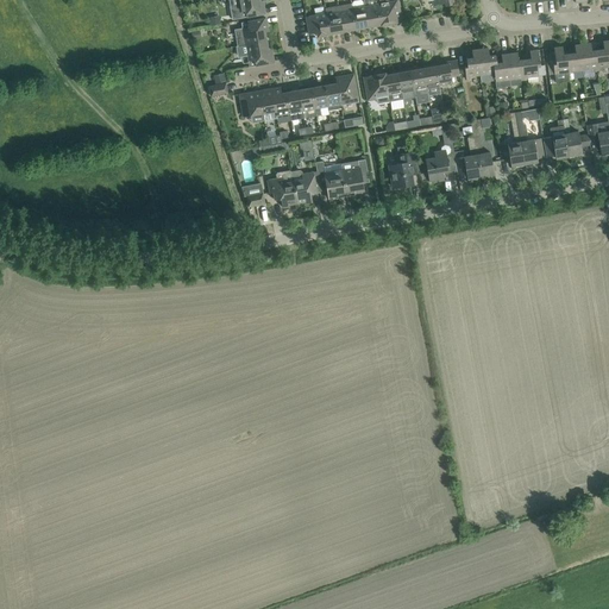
[(231,7),(232,19),(246,17),(265,14),(264,7),(261,7),(258,0),(237,0),(238,6),(231,7)]
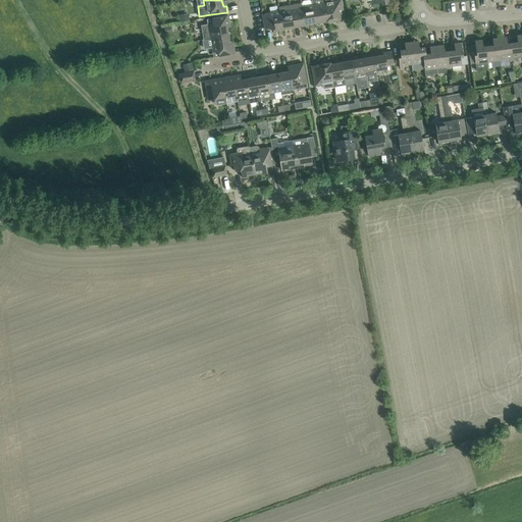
[(312,5),(311,2),(309,0),(308,0),(303,1),(301,4),(305,25),(316,23),(312,5)]
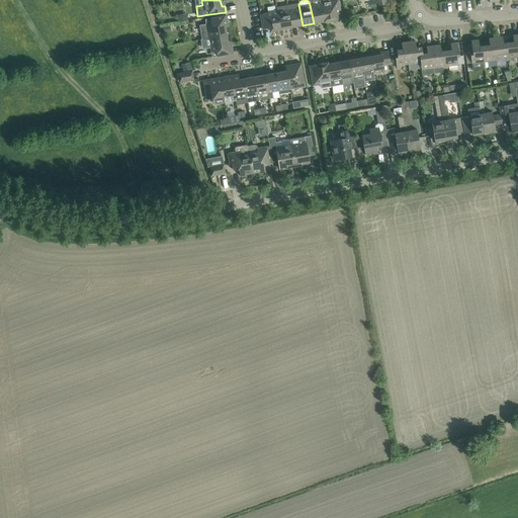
[(321,3),(320,0),(309,0),(310,5),(314,23),(324,21),(321,3)]
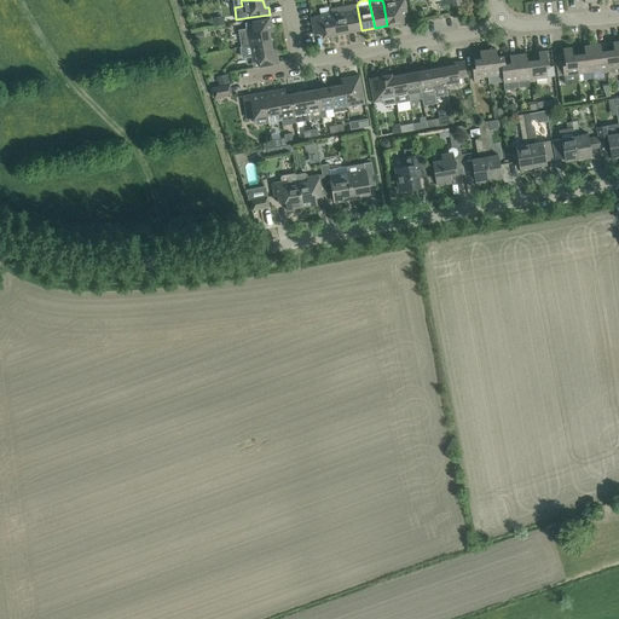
[(409,22),(405,0),(383,4),(387,25),(409,22)]
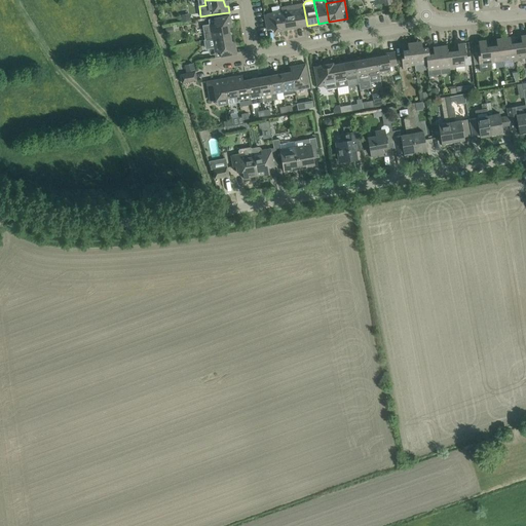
[(307,26),(303,4),(303,3),(292,5),(296,28),(307,26)]
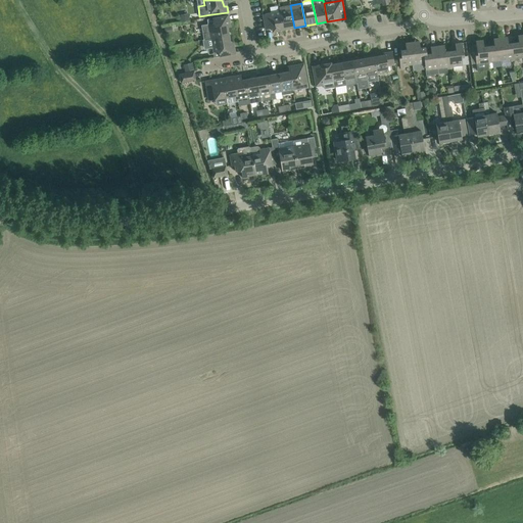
[(283,30),(294,28),(290,5),(279,7),(280,11),(283,30)]
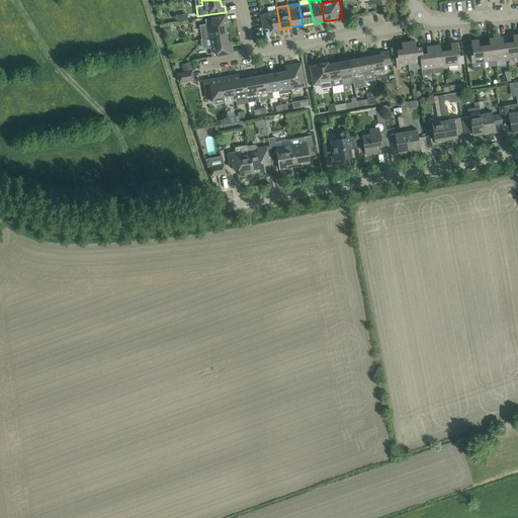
[(270,31),(280,29),(277,11),(260,14),(263,29),(269,28),(270,31)]
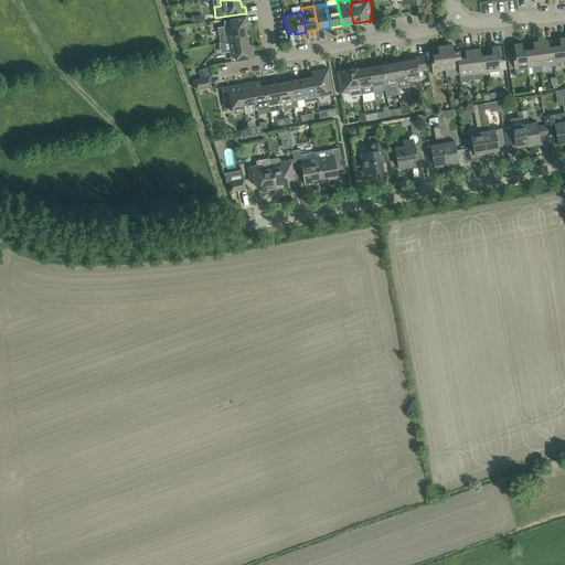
[(204,22),(204,17),(203,14),(194,17),(195,19),(193,19),(193,24),(204,22)]
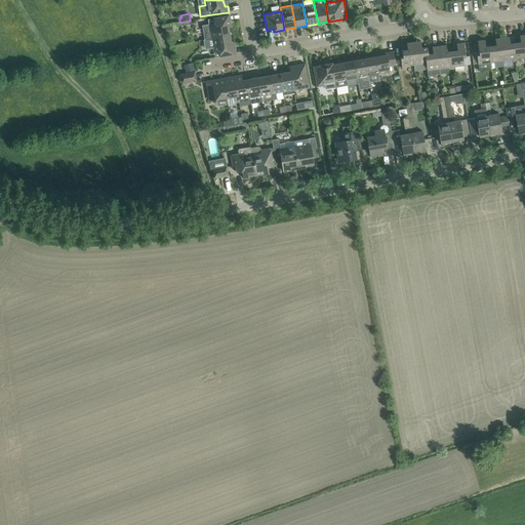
[(209,26),(203,27),(205,39),(230,35),(228,23),(231,22),(230,15),(213,18),(213,19),(214,25),(209,26)]
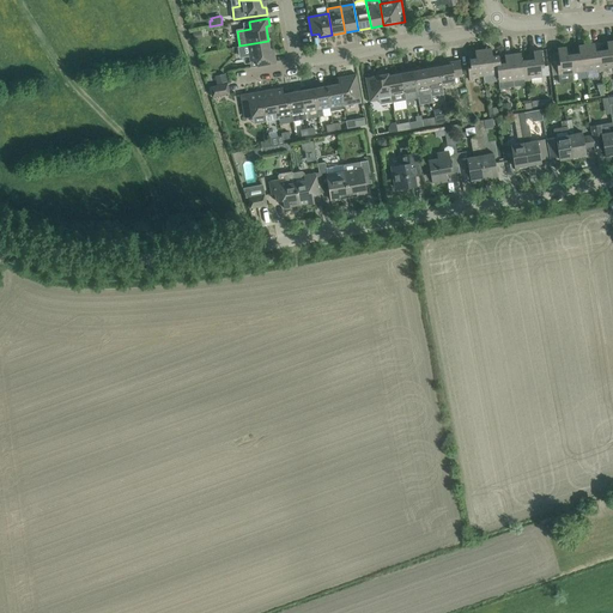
[(202,38),(200,30),(192,32),(194,41),(202,38)]
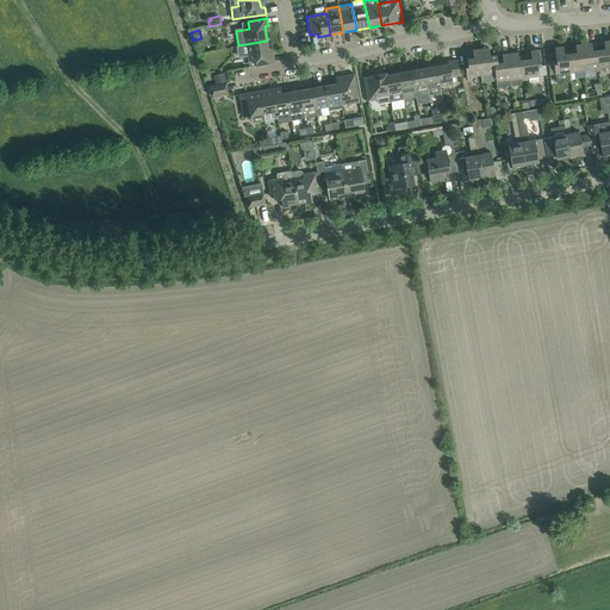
[(256,66),(274,63),(273,56),(269,56),(267,41),(238,45),(238,47),(237,48),(238,60),(248,57),(249,61),(255,60),(256,66)]
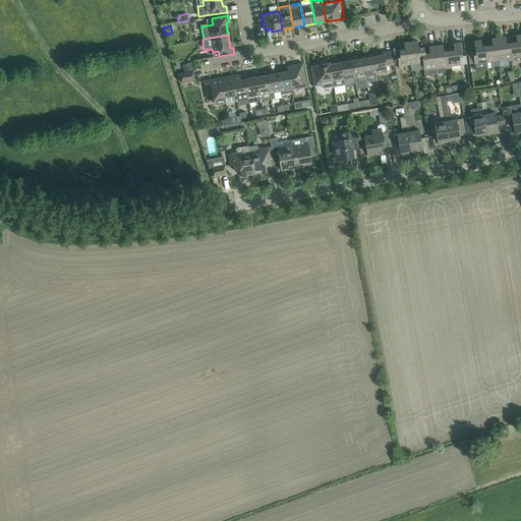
[(511,61),(514,60),(514,58),(520,57),(520,35),(516,36),(516,42),(515,43),(511,43),(512,50),(510,50),(511,61)]
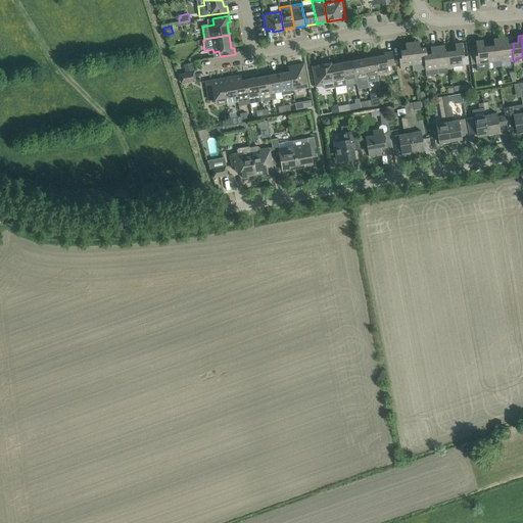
[(508,44),(507,37),(501,38),(502,52),(500,52),(501,60),(510,59),(510,61),(513,61),(512,50),(514,50),(513,43),(508,44)]
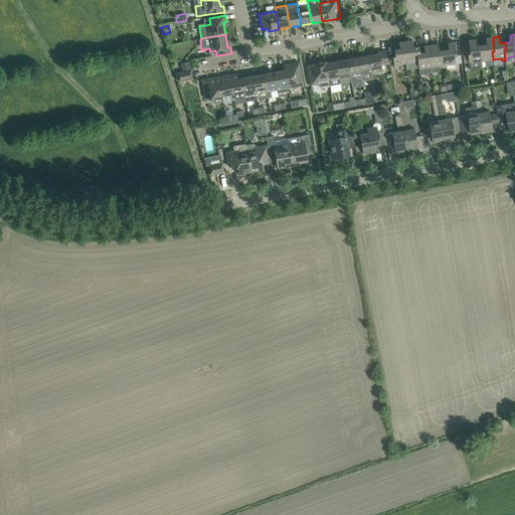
[(481,63),(484,62),(483,60),(484,60),(493,59),(492,51),(494,51),(493,37),(486,38),(487,44),(482,45),(482,52),(480,52),(481,63)]
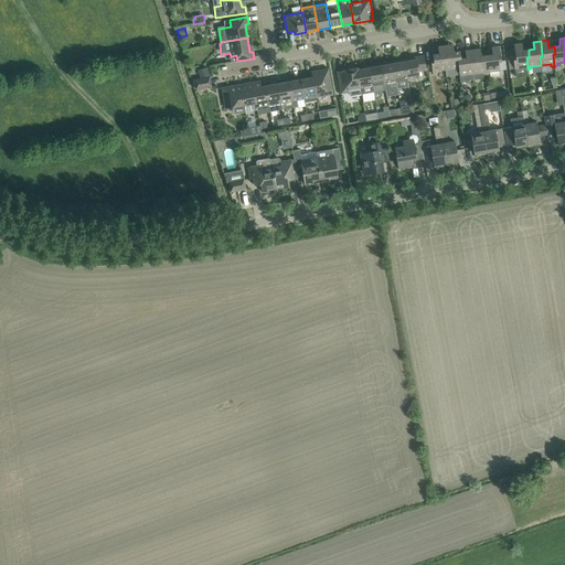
[(522,51),(522,43),(513,44),(515,59),(513,60),(514,68),(524,67),(524,70),(528,70),(526,57),(529,57),(529,50),(522,51)]
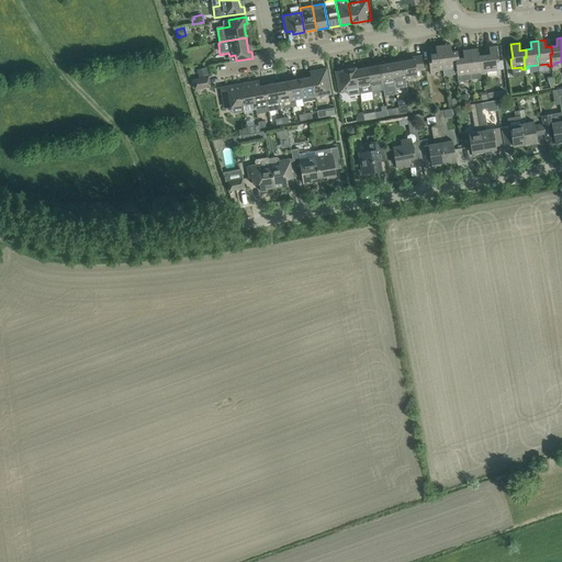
[(451,52),(450,44),(447,45),(442,45),(445,60),(442,60),(444,69),(453,68),(453,70),(457,70),(456,59),(458,58),(457,51),(451,52)]
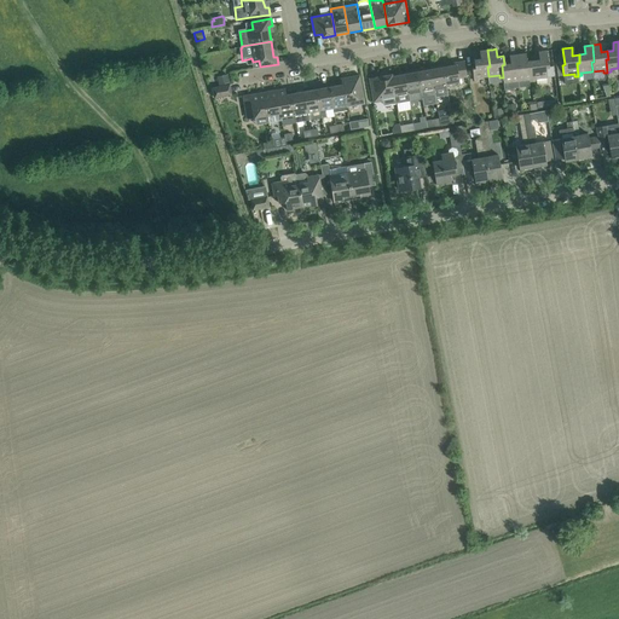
[(473,81),(476,80),(475,79),(489,76),(487,67),(490,67),(487,50),(479,51),(480,58),(474,59),(475,68),(472,68),(473,81)]
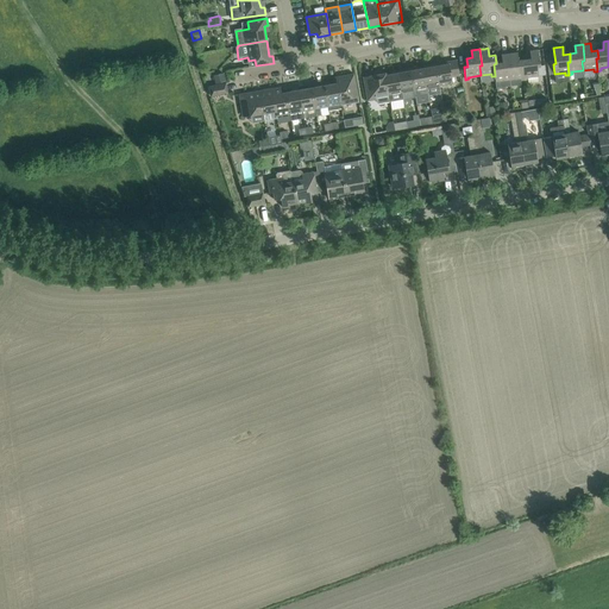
[(525,80),(527,80),(527,77),(538,76),(537,67),(540,66),(538,50),(529,51),(531,58),(525,60),(526,68),(522,68),(525,80)]
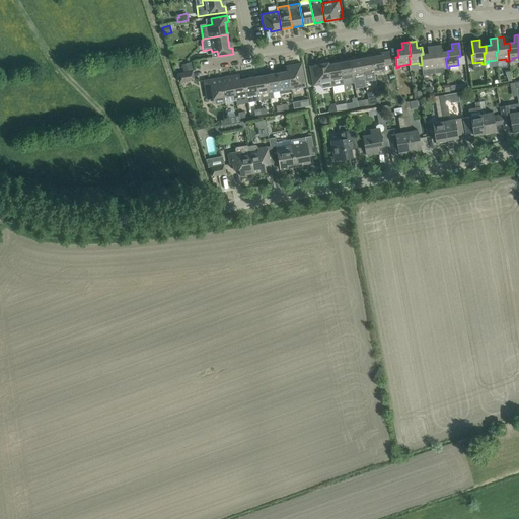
[(442,52),(441,45),(434,46),(436,59),(433,60),(434,68),(437,68),(443,67),(444,69),(447,68),(445,58),(448,58),(447,51),(442,52)]
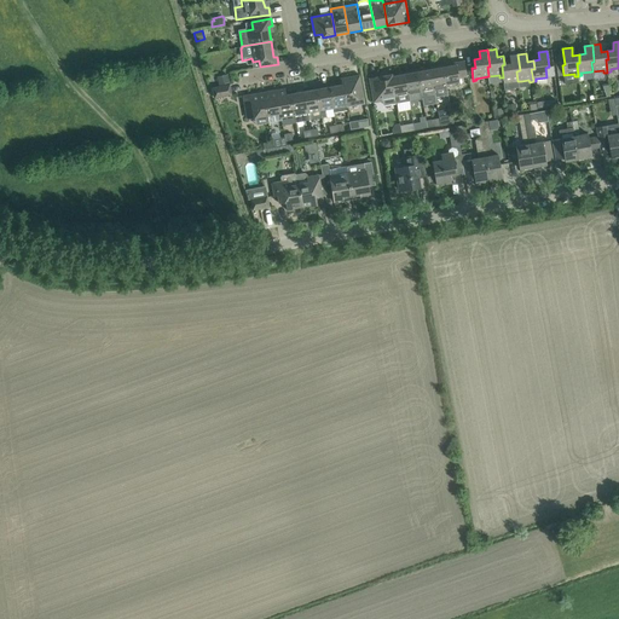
[(504,90),(519,87),(518,81),(516,71),(520,70),(518,55),(509,56),(510,63),(504,64),(502,65),(503,77),(504,90)]
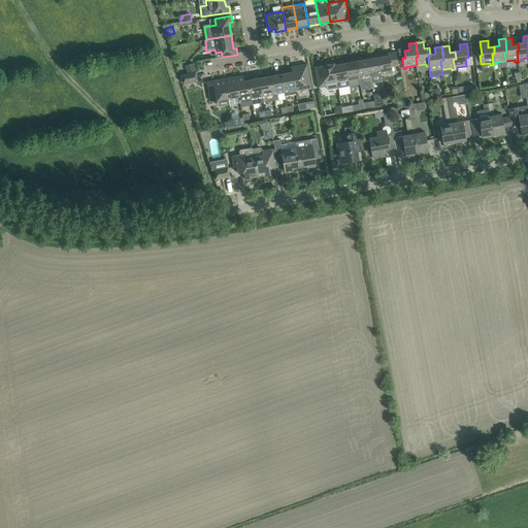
[(377,56),(381,74),(392,72),(391,66),(398,65),(396,53),(377,56)]
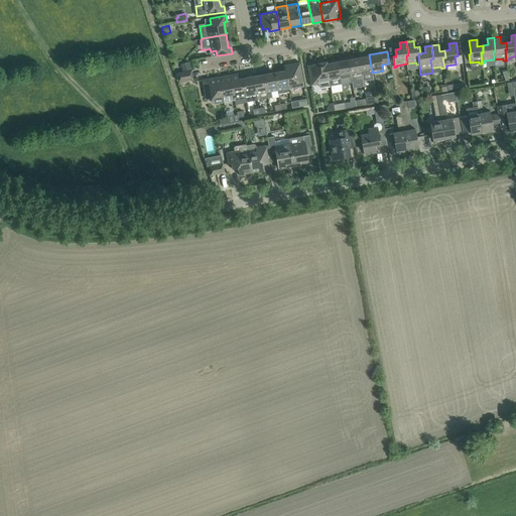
[(373,79),(372,73),(369,54),(358,56),(362,80),(362,81),(373,79)]
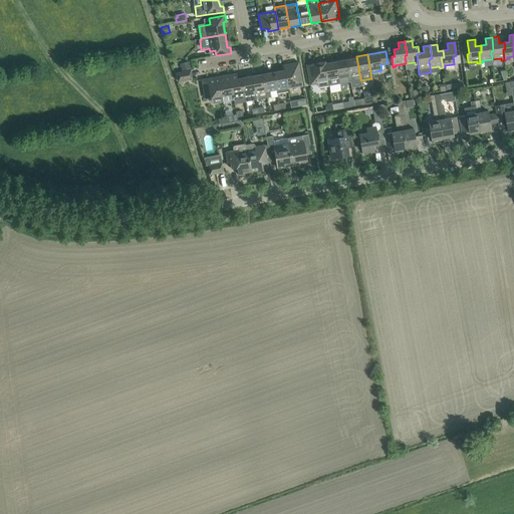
[(350,81),(360,79),(356,56),(345,58),(349,82),(350,82),(350,81)]
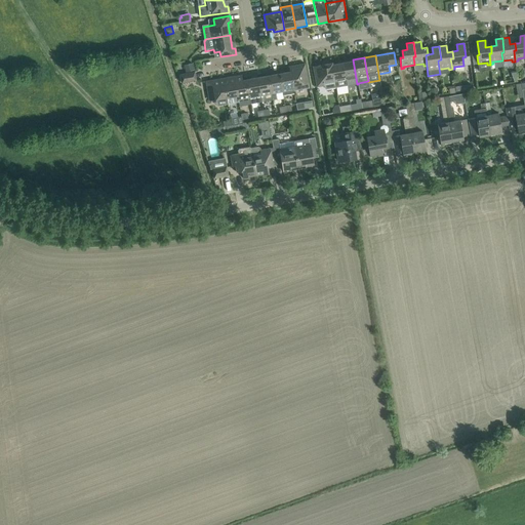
[(347,86),(357,84),(353,59),(341,62),(347,85),(347,86)]
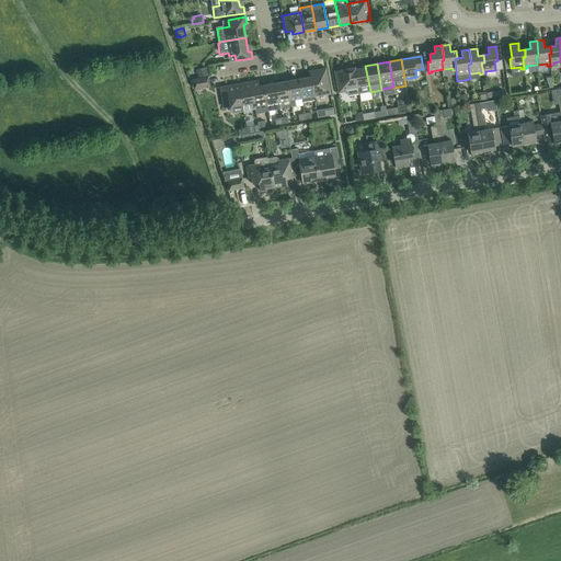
[(358,93),(370,91),(365,66),(353,68),(358,93)]
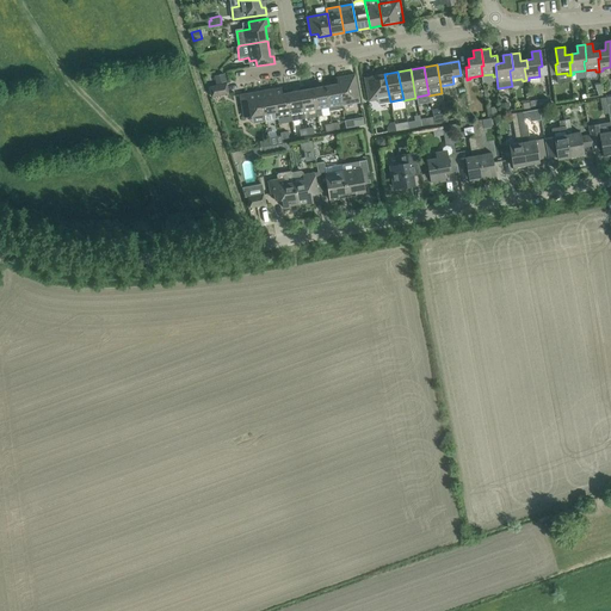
[(226,74),(214,76),(216,84),(227,81),(226,74)]
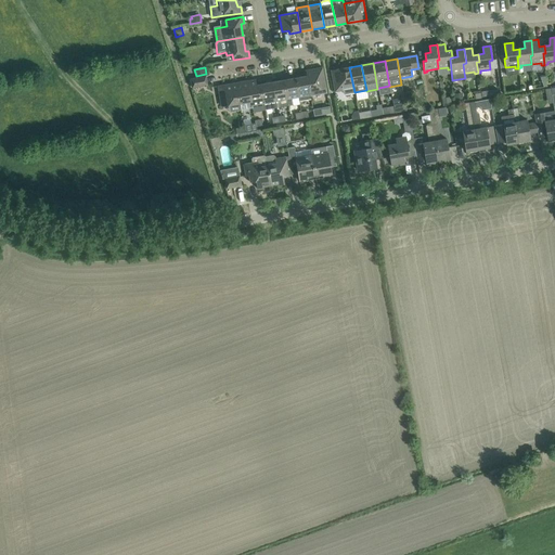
[(322,67),(306,71),(307,76),(310,91),(311,95),(327,93),(326,88),(322,68),(322,67)]
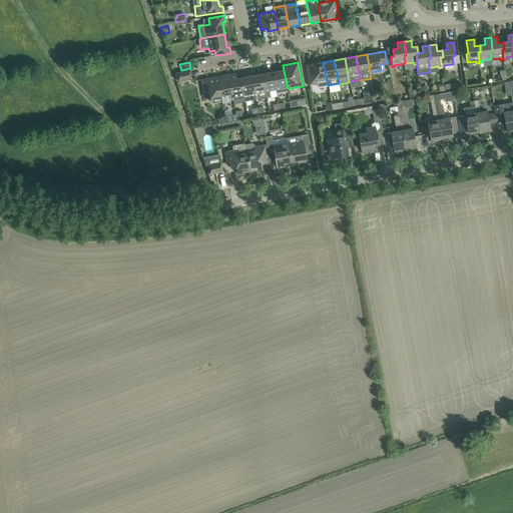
[(319,87),(328,85),(323,62),(306,65),(310,85),(317,83),(317,86),(319,87)]
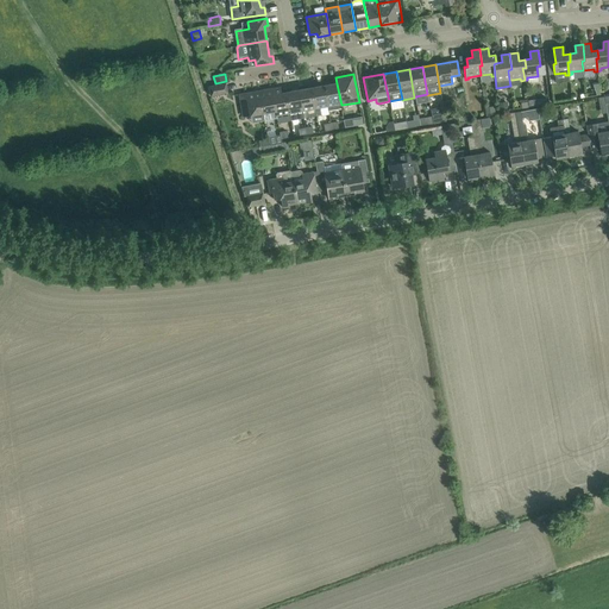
[(209,87),(211,96),(227,93),(225,83),(209,87)]
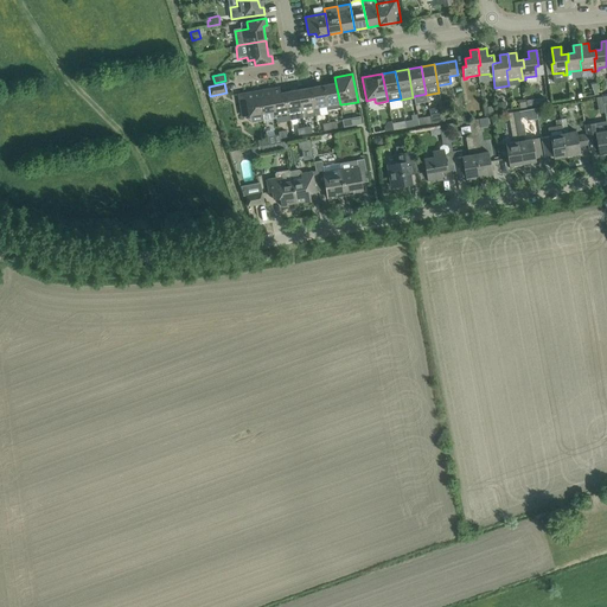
[(336,83),(323,85),(326,106),(327,110),(340,108),(340,104),(339,100),(336,83)]
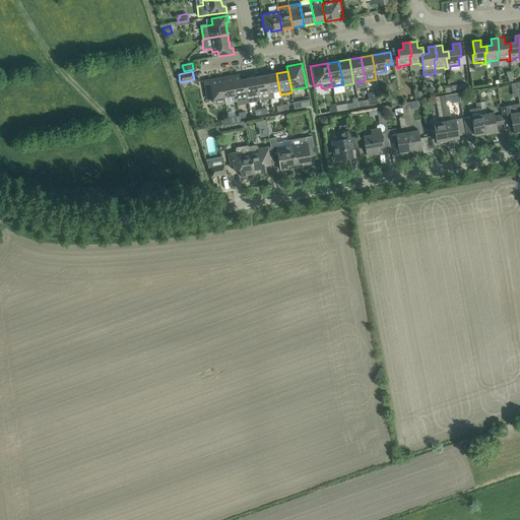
[(273,91),(279,90),(276,73),(265,75),(269,92),(268,92),(269,100),(274,99),(273,91)]
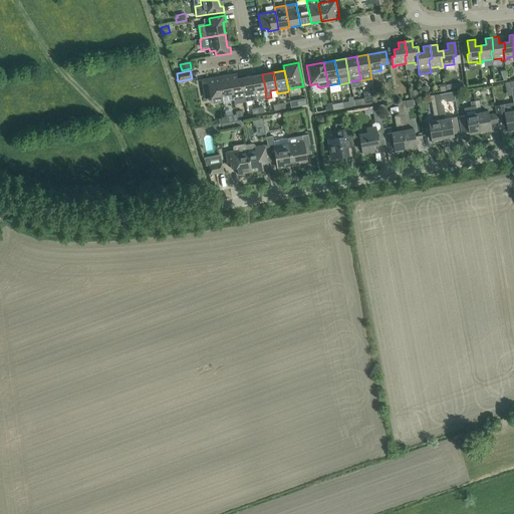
[(244,95),(241,77),(238,78),(237,73),(230,74),(231,79),(230,79),(233,97),(244,95)]
